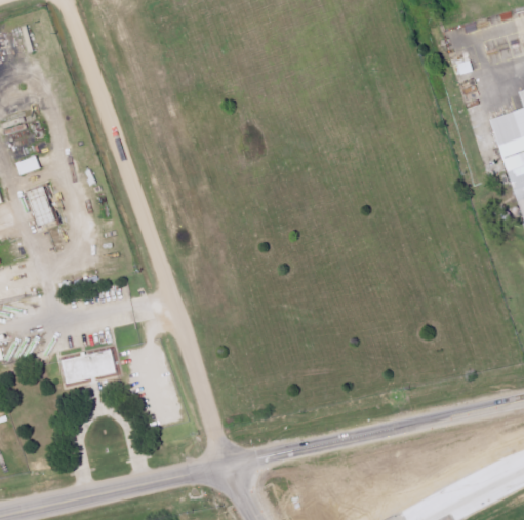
[(475,68),(472,56),(459,60),(462,71),(475,68)]
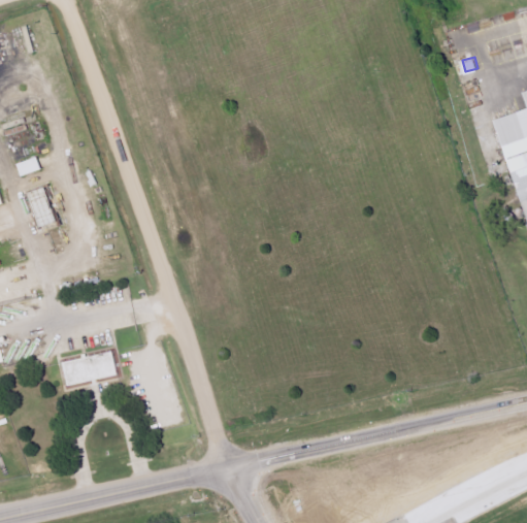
[(526,186),(503,117),(526,108),(526,186)]
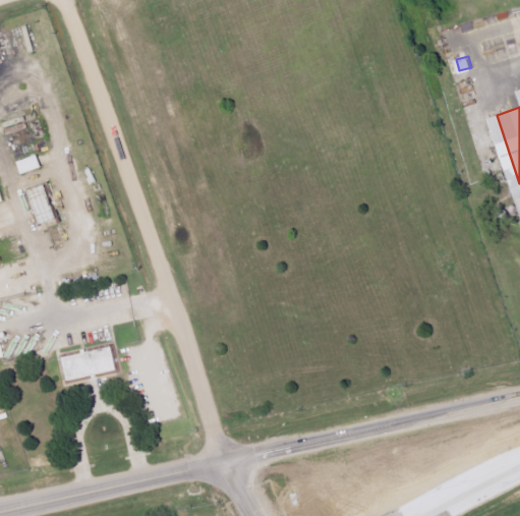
[(22,170),(42,163),(38,150),(17,157),(22,170)]
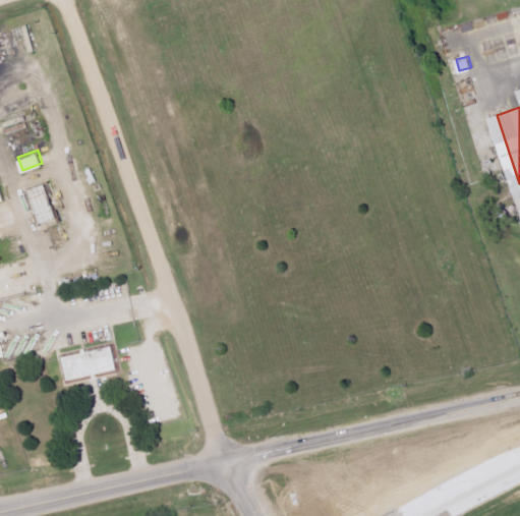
[(24,182),(40,177),(52,212),(37,217),(24,182)]
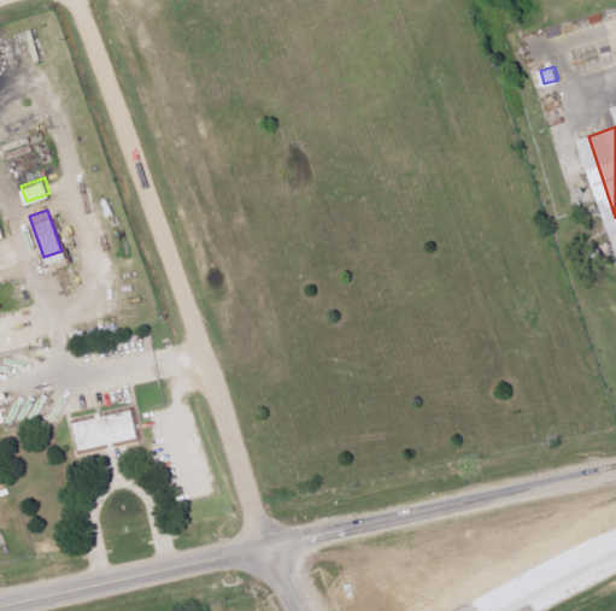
[(70,423),(128,410),(135,438),(77,452),(70,423)]
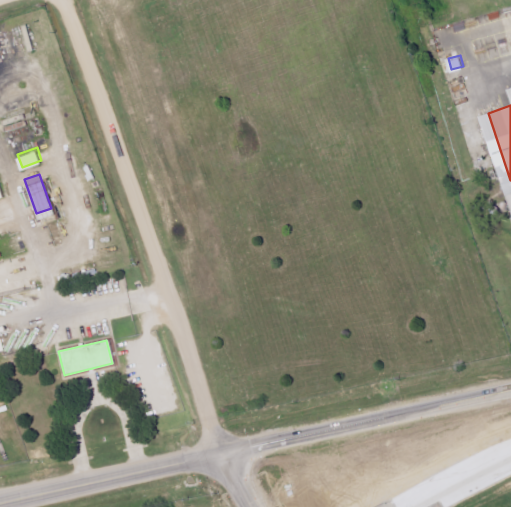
All buildings are outlined.
